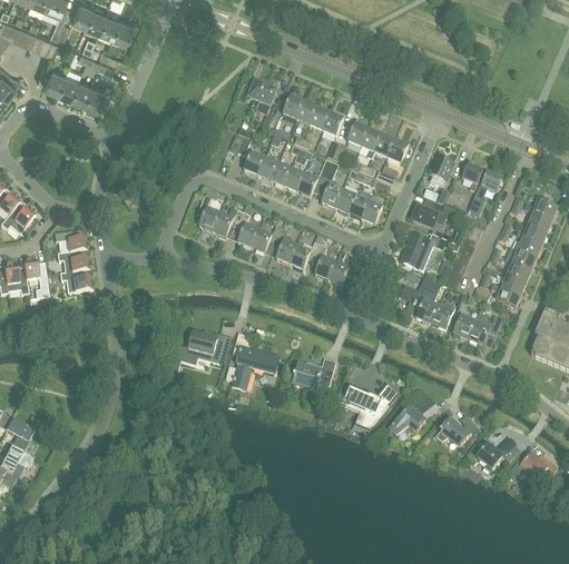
[(46,0),(43,6),(58,12),(62,0),(46,0)]
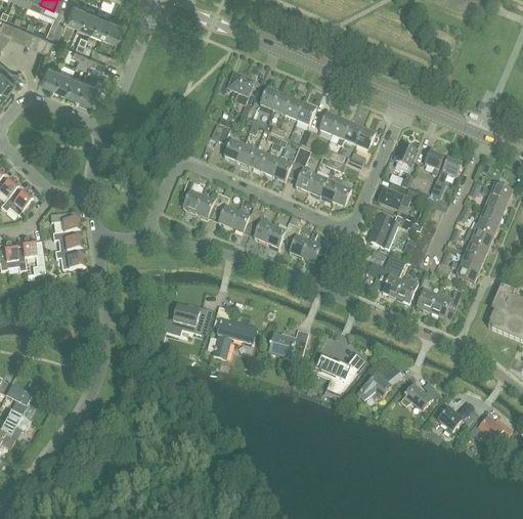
[(85,4),(75,0),(73,0),(66,16),(78,22),(85,4)]
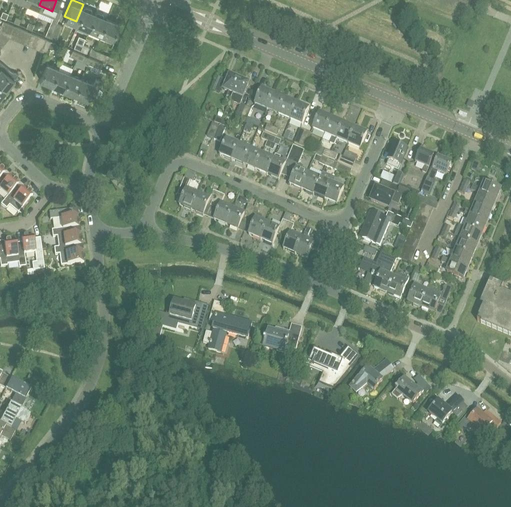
[(95,9),(94,9),(90,7),(91,6),(90,4),(85,2),(83,3),(83,4),(76,21),(87,26),(95,9)]
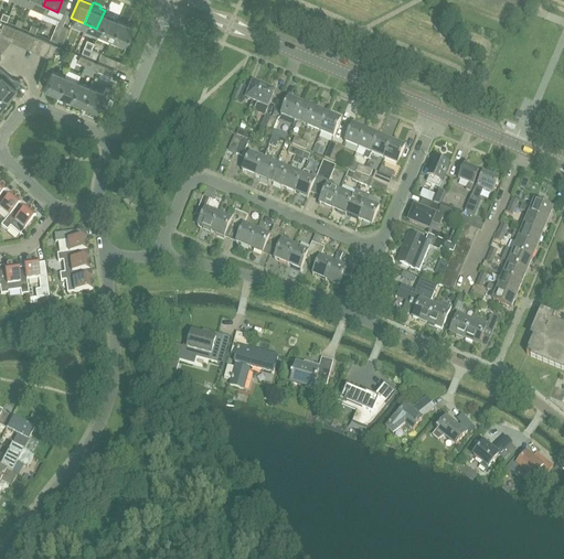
[(117,15),(113,13),(114,12),(113,10),(107,8),(105,9),(104,10),(105,10),(96,29),(109,34),(117,15)]
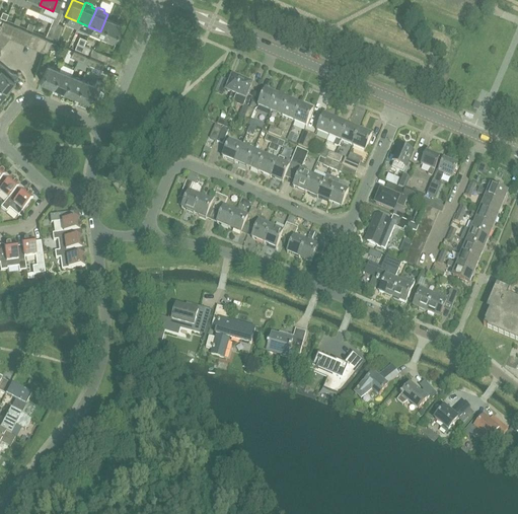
[(113,37),(116,28),(120,19),(107,14),(100,31),(113,37)]
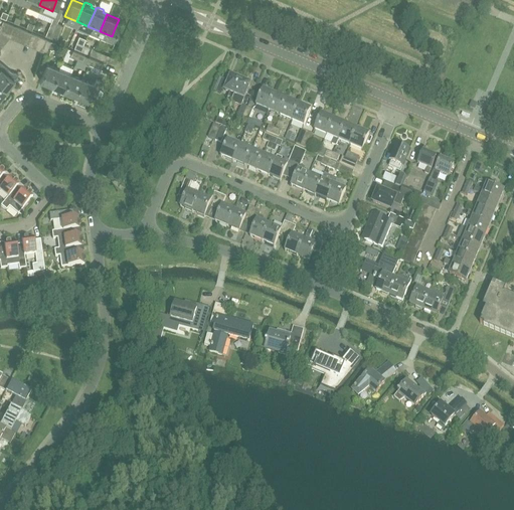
[(0,26),(8,33),(13,21),(2,17),(0,21),(0,26)]
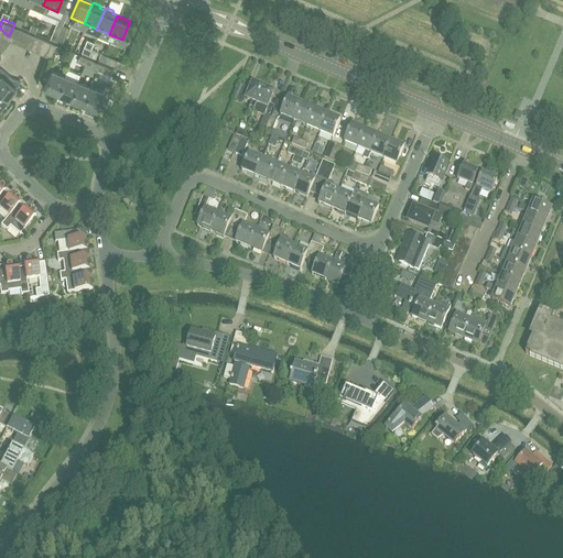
[(60,25),(55,36),(61,39),(67,23),(62,21),(60,25)]
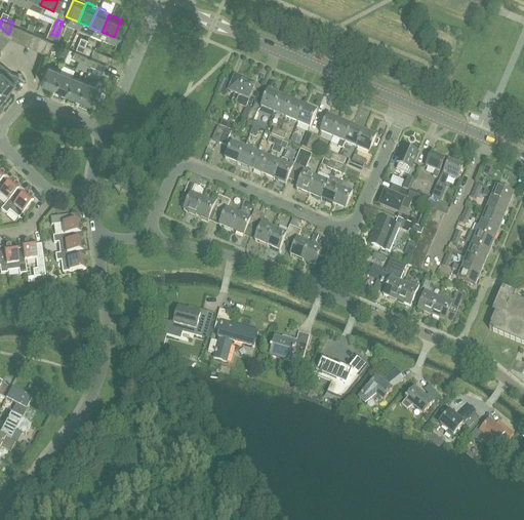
[(14,36),(19,25),(13,22),(8,34),(14,36)]
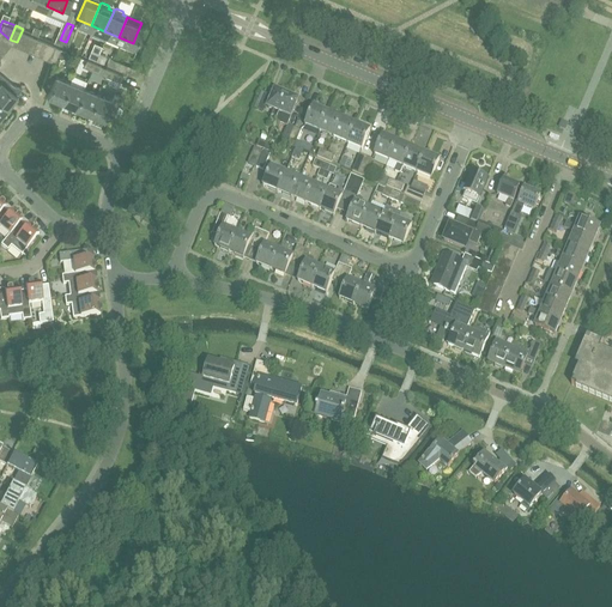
[(59,25),(54,37),(60,40),(65,28),(59,25)]
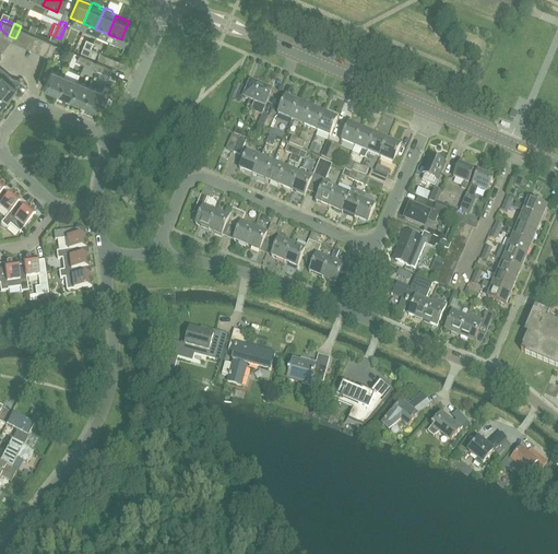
[(21,40),(26,28),(21,26),(15,38),(21,40)]
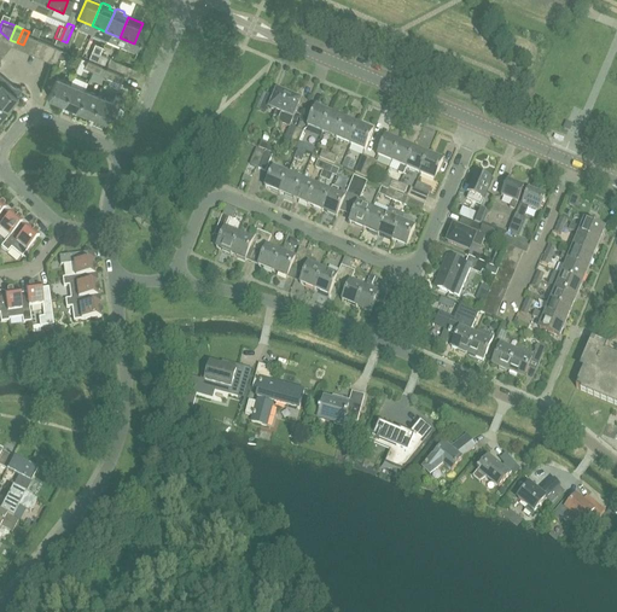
[(0,40),(6,45),(10,40),(0,31),(0,40)]
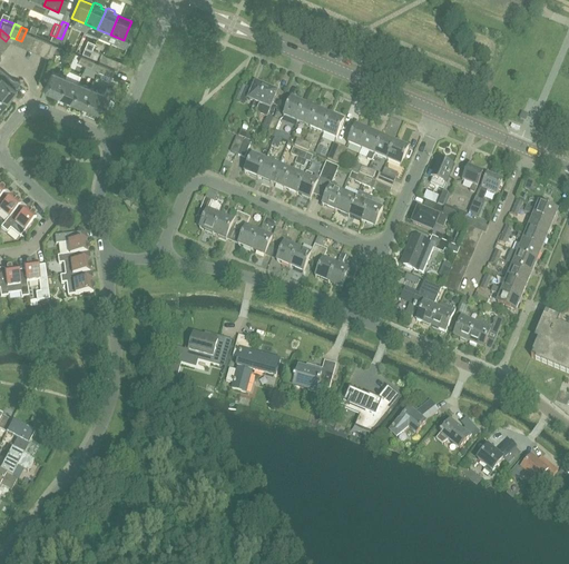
[(27,43),(32,31),(27,29),(21,41),(27,43)]
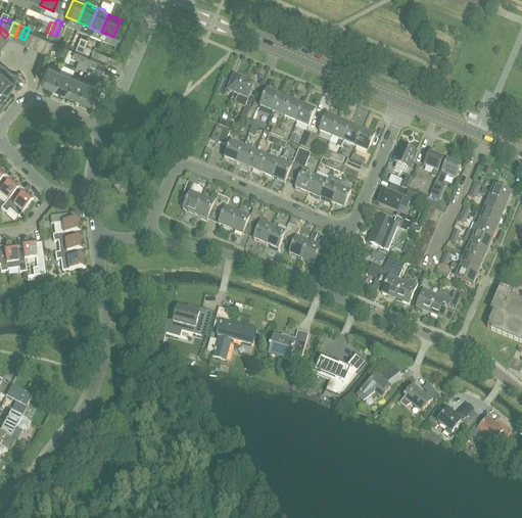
[(30,43),(35,31),(30,29),(25,40),(30,43)]
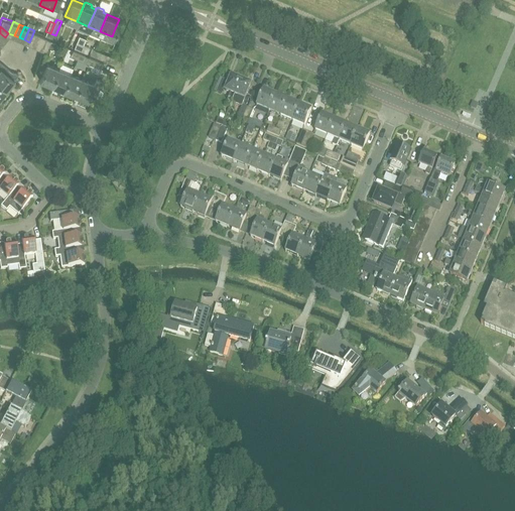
[(34,44),(39,32),(34,30),(29,42),(34,44)]
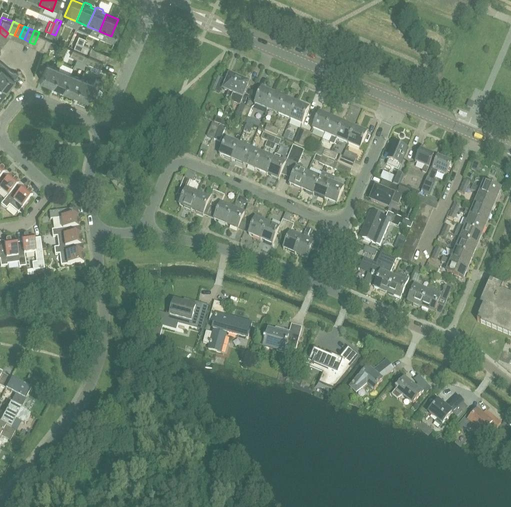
[(40,46),(45,34),(39,32),(34,44),(40,46)]
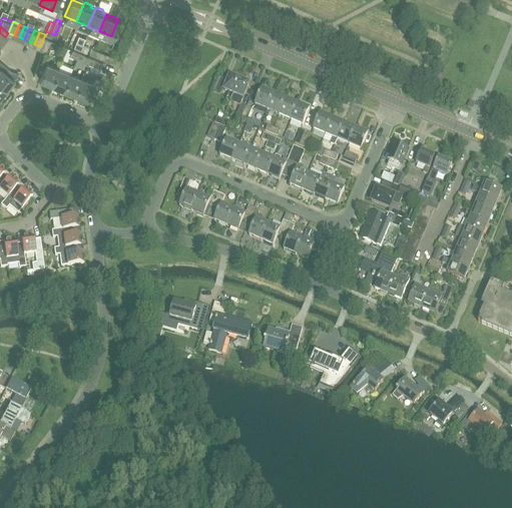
[(45,48),(50,37),(45,34),(40,46),(45,48)]
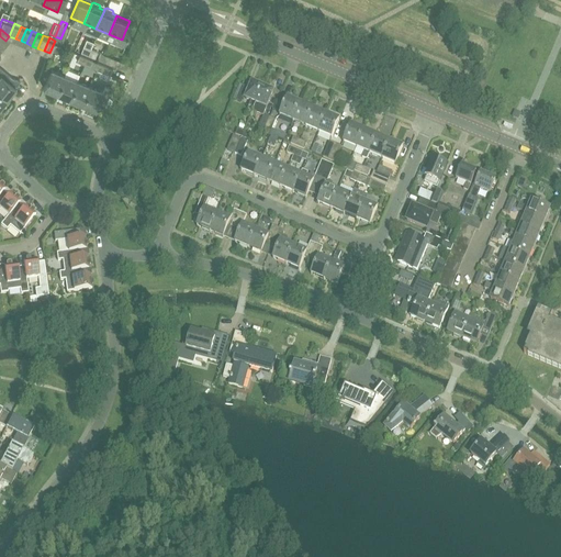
[(89,44),(87,49),(93,53),(97,46),(89,44)]
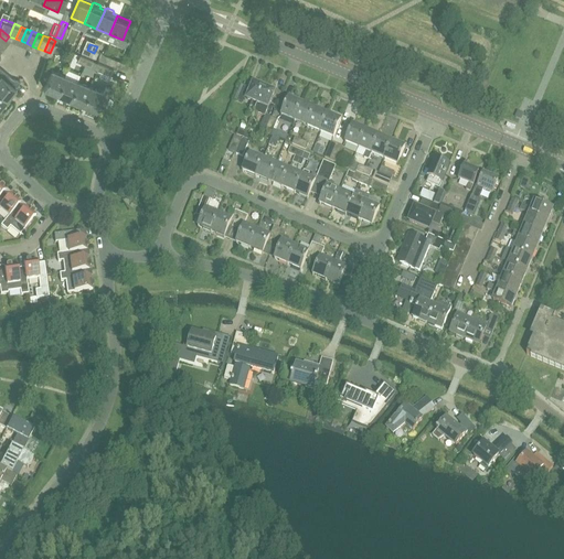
[(116,55),(100,49),(98,54),(114,61),(116,55)]
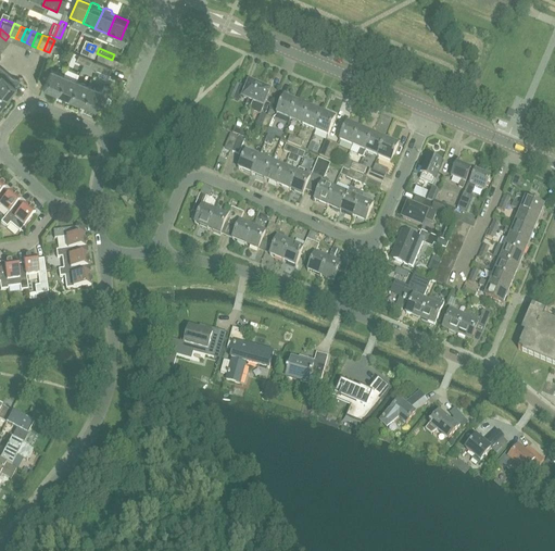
[(85,52),(82,59),(89,62),(91,55),(85,52)]
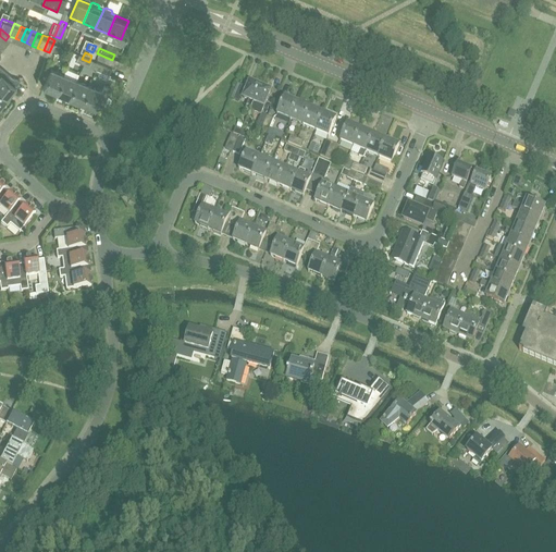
[(111,63),(95,58),(93,63),(108,70),(111,63)]
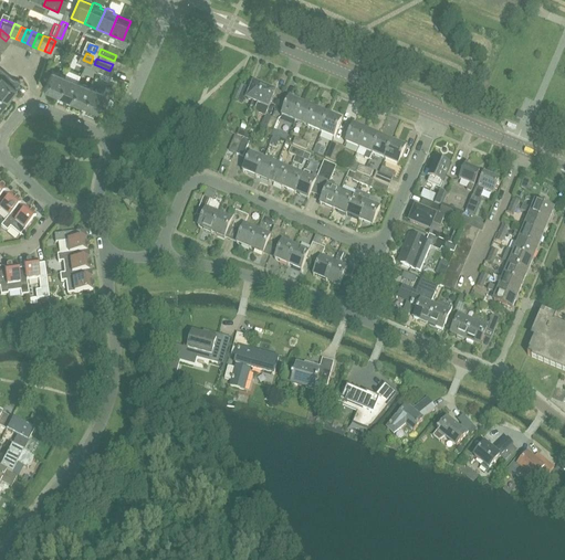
[(55,90),(63,71),(50,65),(42,84),(55,90)]
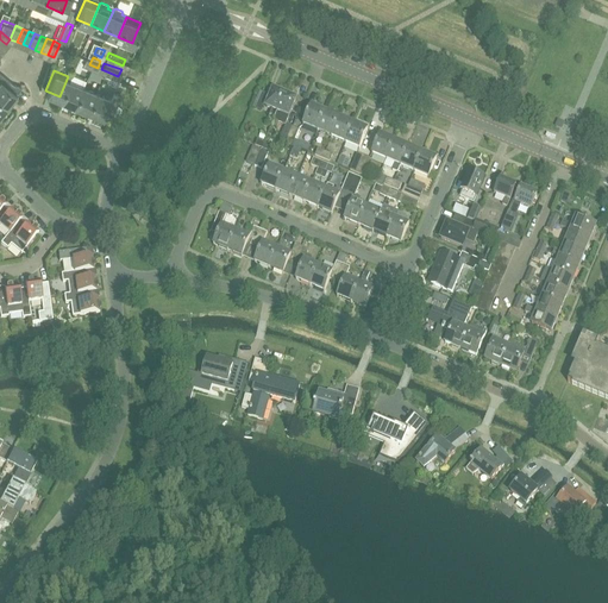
[(82,82),(68,76),(60,96),(74,102),(82,82)]
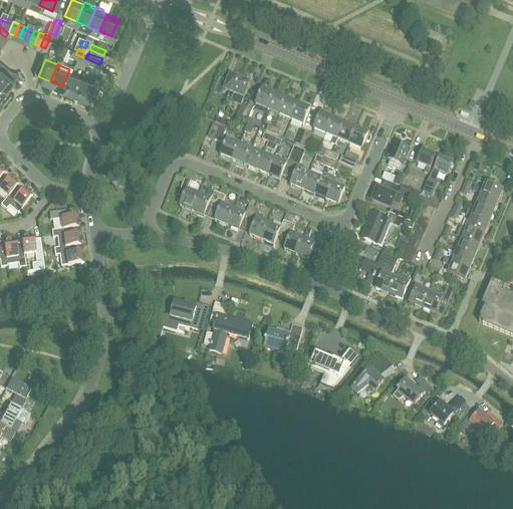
[(0,81),(6,86),(14,76),(0,65),(0,81)]
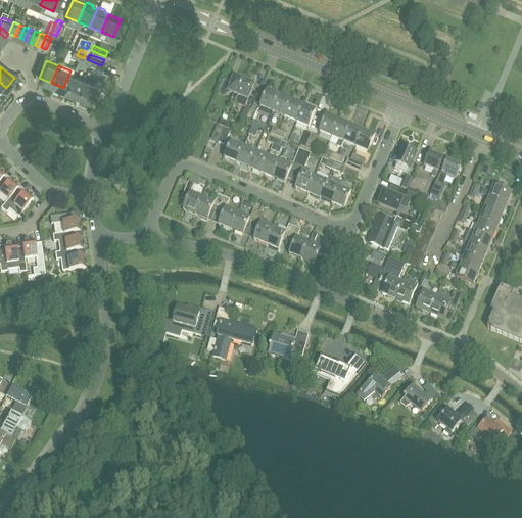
[(70,71),(63,88),(76,93),(83,76),(70,71)]
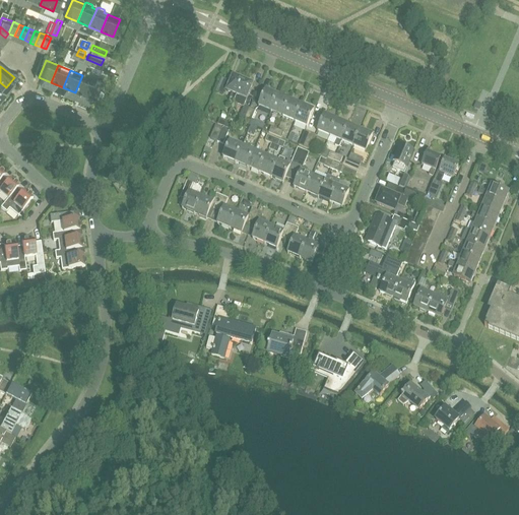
[(233,98),(242,75),(233,71),(226,86),(232,88),(229,97),(233,98)]
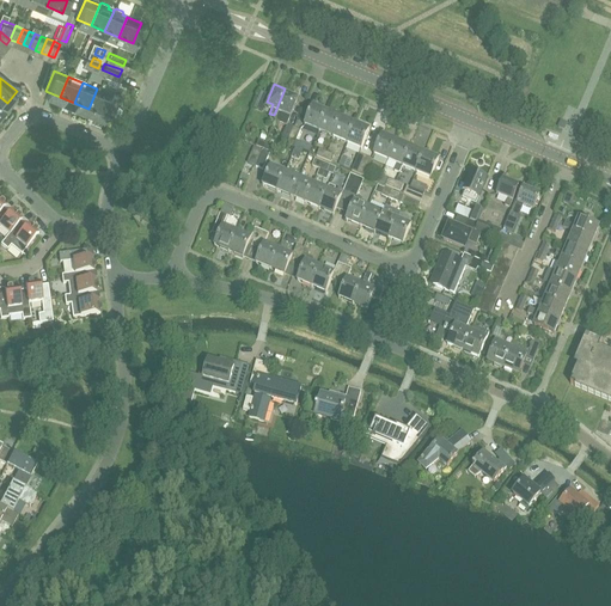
[(97,89),(89,109),(103,115),(107,105),(112,108),(120,91),(112,89),(110,95),(97,89)]
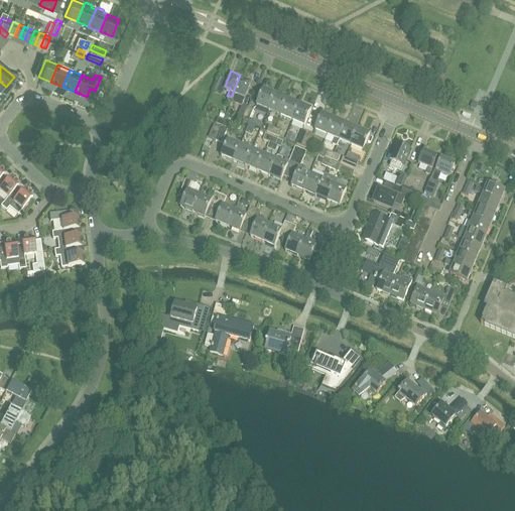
[(241,100),(246,89),(250,79),(240,75),(231,97),(241,102),(235,115),(241,117),(247,103),(241,100)]
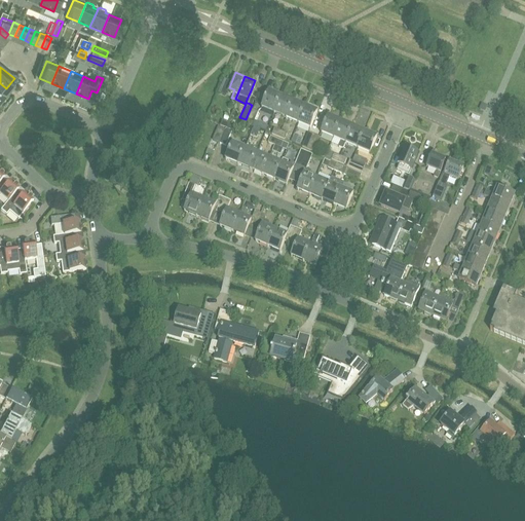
[(272,108),(280,91),(268,86),(261,103),(272,108)]
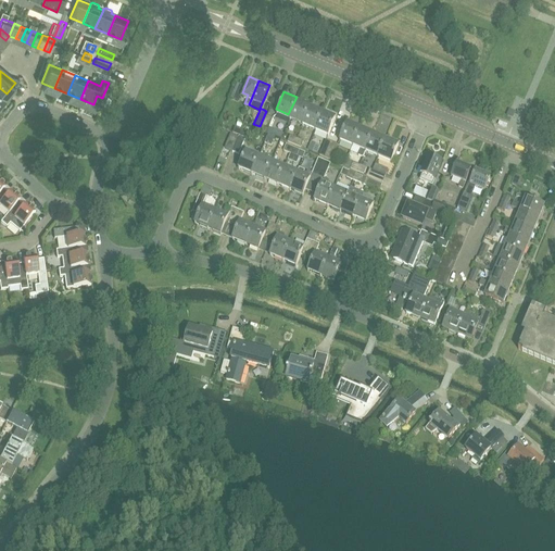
[(301,120),(310,102),(297,97),(288,114),(301,120)]
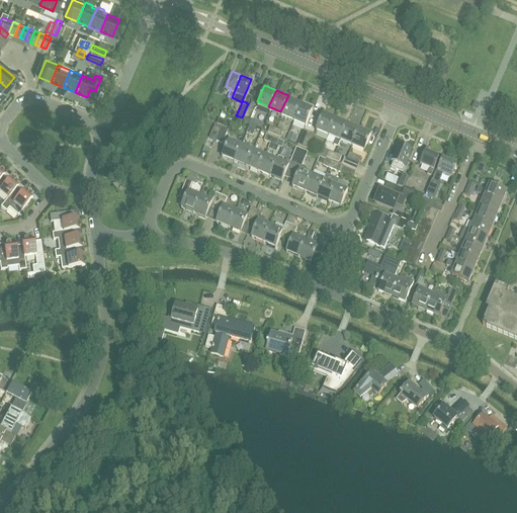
[(292,116),(299,100),(288,95),(280,111),(292,116)]
